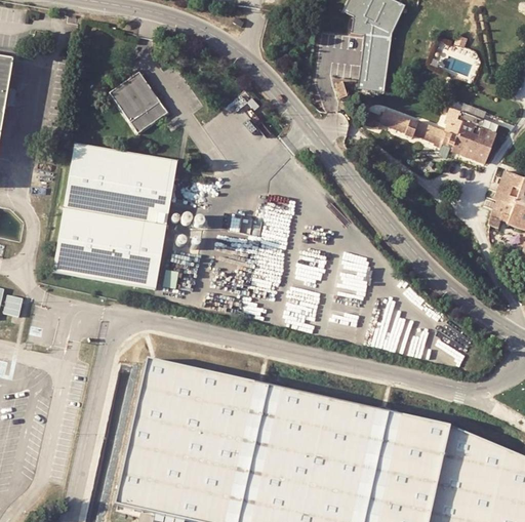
[(359,77),(359,84),(385,87),(393,27),(404,1),(402,0),(347,0),(345,5),(355,10),(353,29),(365,30),(359,77)]
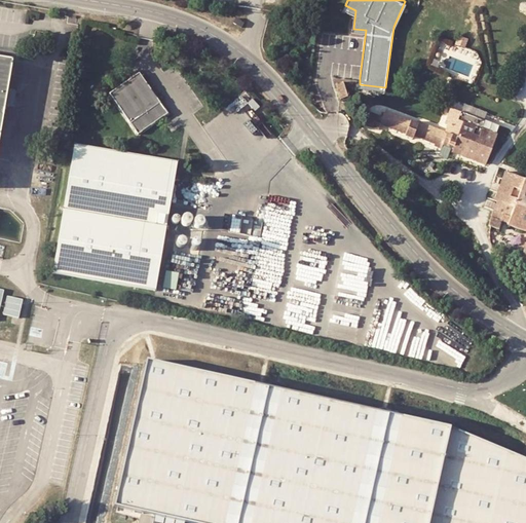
[(237,11),(235,15),(243,21),(246,15),(237,11)]
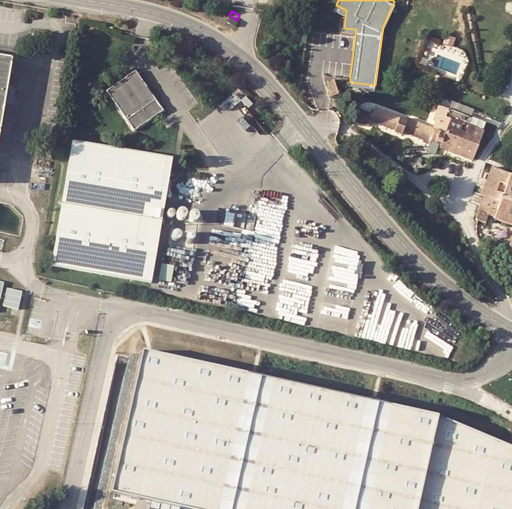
[(49,31),(31,28),(30,36),(48,39),(49,31)]
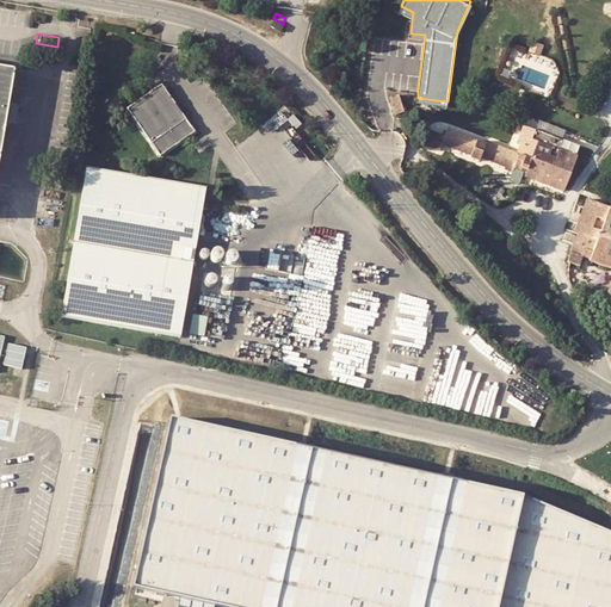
[(548,41),(534,36),(530,44),(529,48),(543,53),(545,48),(548,41)]
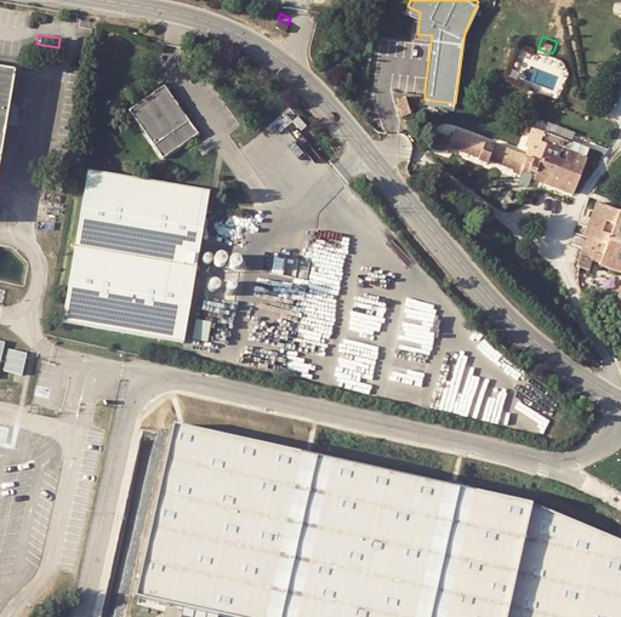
[(0,129),(11,67),(0,64),(0,129)]
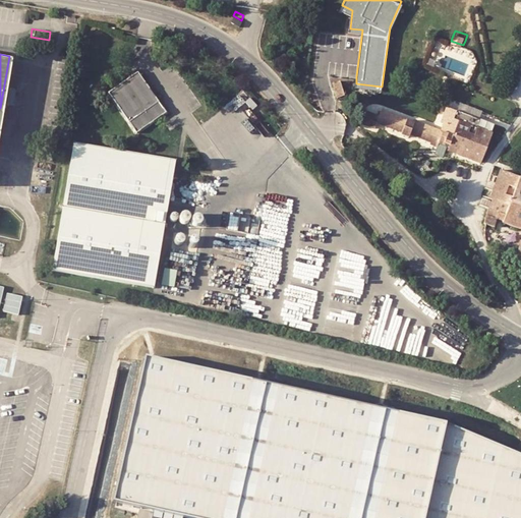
[(136,71),(109,90),(137,130),(167,110),(138,69),(136,71)]
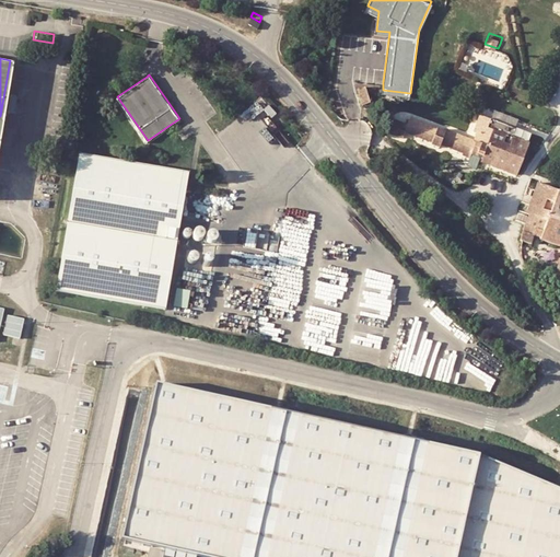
[(370,88),(361,90),(365,112),(374,109),(370,88)]
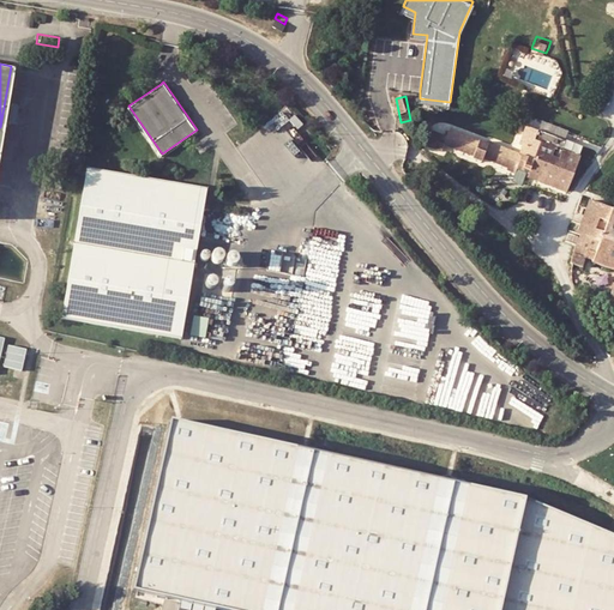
[(517,165),(529,170),(530,170),(535,157),(541,139),(535,136),(537,127),(529,125),(521,149),(489,138),(488,140),(450,125),(447,132),(434,127),(428,142),(443,146),(445,140),(475,151),(474,153),(482,157),(483,153),(509,163),(507,165),(516,169),(517,165)]
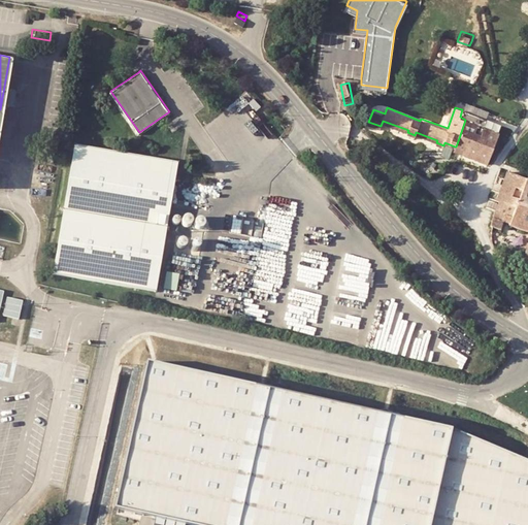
[(468,112),(462,109),(460,117),(465,120),(468,112)]
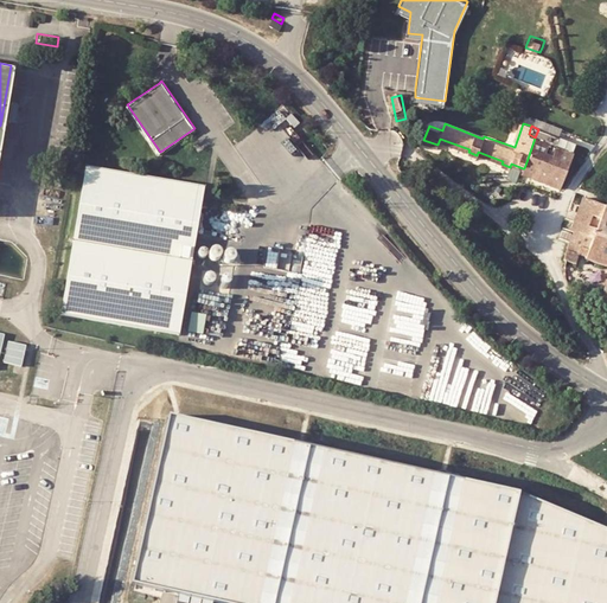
[(572,158),(574,152),(535,138),(529,155),(524,168),(523,168),(523,171),(561,185),(572,158)]
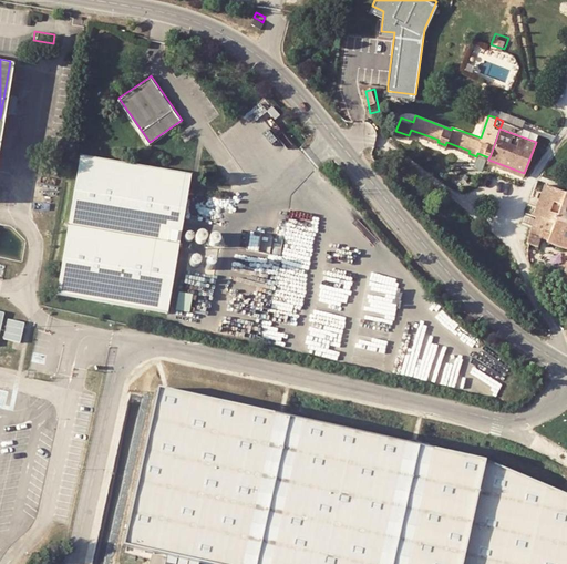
[(192,170),(81,151),(62,270),(59,290),(168,308),(188,186),(192,170)]
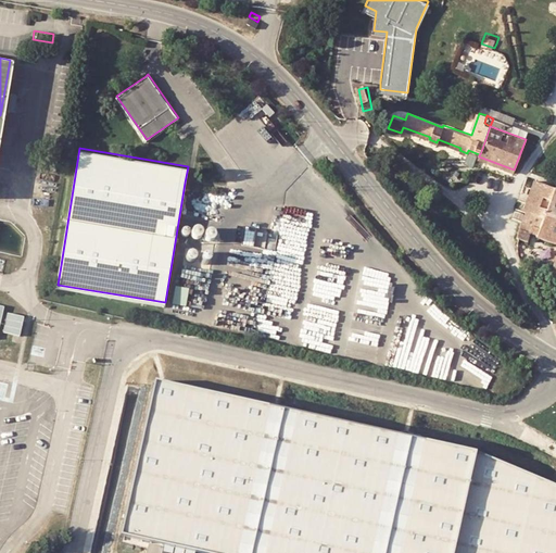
[(555,185),(535,177),(525,206),(544,216),(540,226),(530,223),(520,218),(518,225),(516,236),(527,240),(530,230),(555,240),(555,254),(548,273),(555,275),(555,185)]
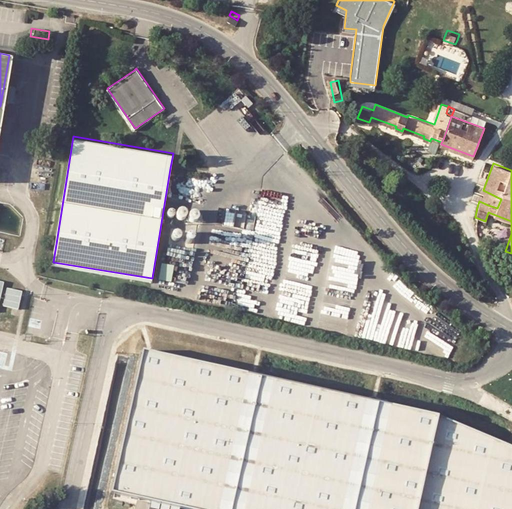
[(501,199),(483,190),(479,201),(488,205),(497,208),(501,199)]
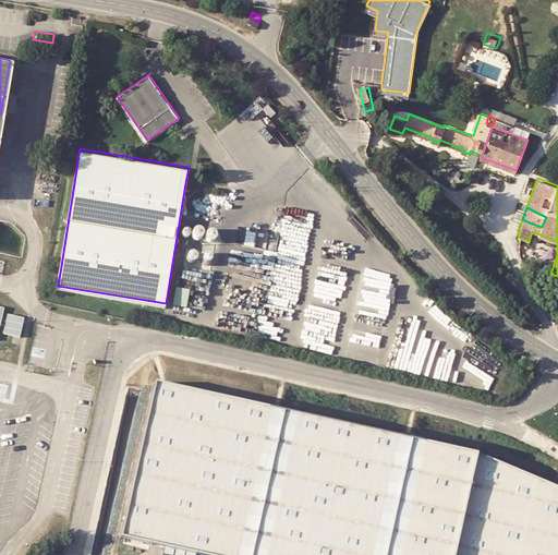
[(203,229),(201,228),(199,228),(197,228),(195,229),(194,230),(193,231),(193,233),(193,236),(194,237),(195,238),(197,239),(198,239),(201,239),(203,238),(204,237),(204,234),(204,232),(204,231),(203,229)]
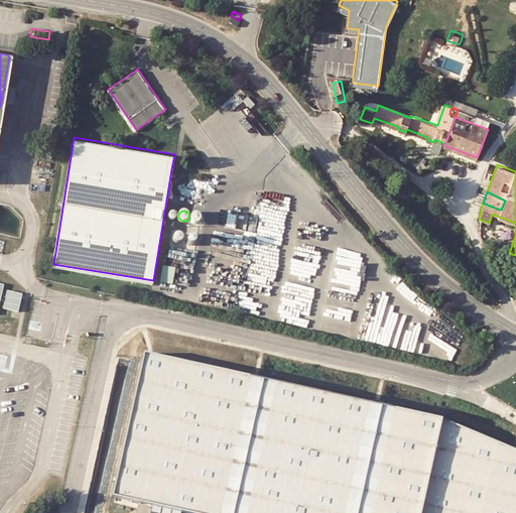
[(192,213),(191,214),(190,215),(189,216),(189,218),(190,220),(191,221),(194,222),(195,222),(197,222),(199,221),(200,220),(201,218),(201,217),(200,215),(199,214),(198,213),(196,212),(195,212),(192,213)]
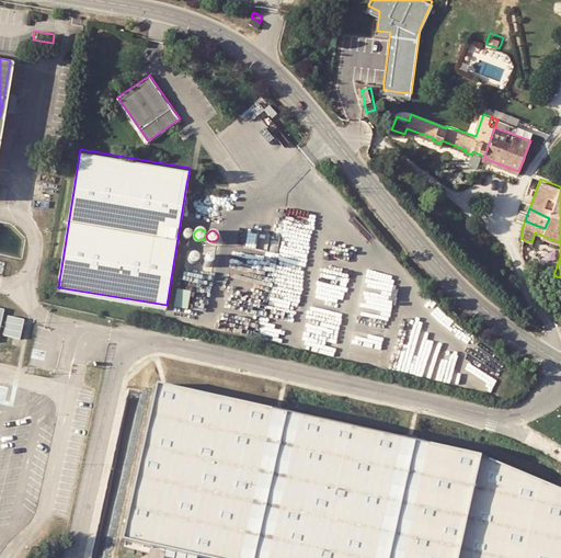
[(192,252),(190,253),(189,254),(189,257),(189,259),(190,260),(191,262),(192,263),(194,263),(196,263),(197,262),(199,261),(199,259),(199,257),(199,255),(198,253),(197,252),(195,252),(193,252),(192,252)]
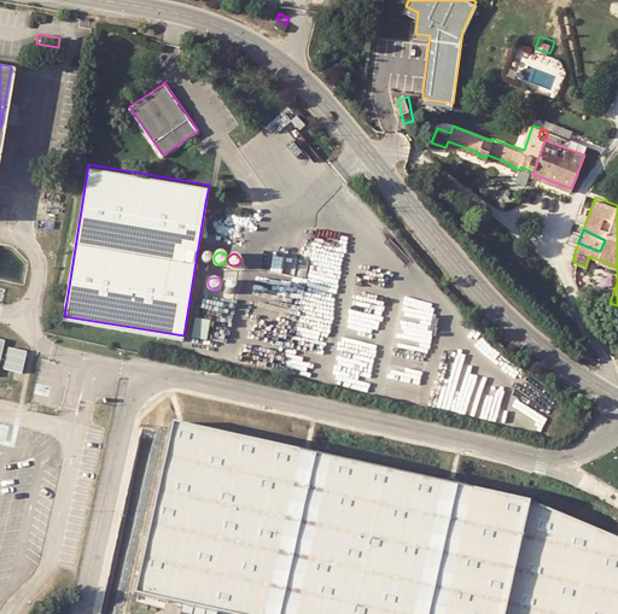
[(228,279),(227,280),(226,281),(225,284),(225,285),(226,287),(227,290),(228,290),(231,291),(233,291),(235,290),(237,287),(237,286),(238,284),(237,281),(235,280),(234,279),(232,278),(231,278),(228,279)]
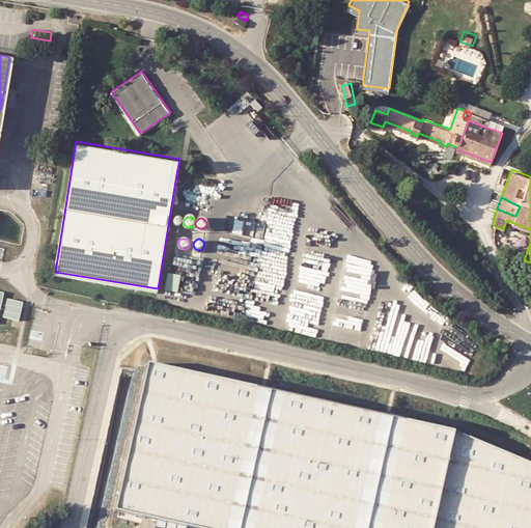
[(164,272),(161,288),(173,290),(176,274),(164,272)]
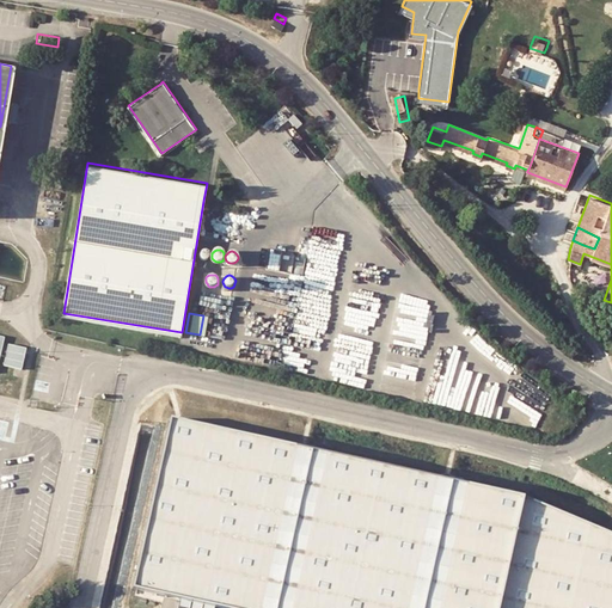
[(28,343),(8,341),(2,362),(8,364),(22,367),(28,343)]
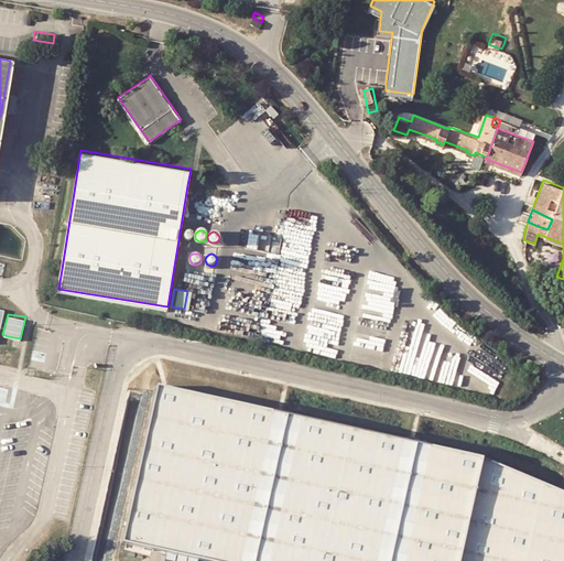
[(169,386),(158,384),(121,540),(203,560),(563,560),(563,489),(484,455),(413,440),(409,439),(284,411),(169,386)]
